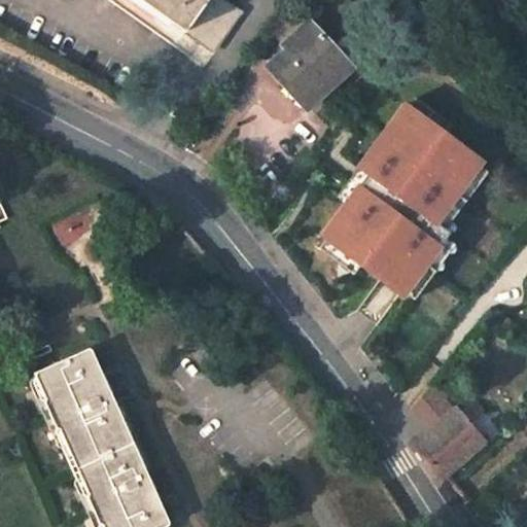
[(106,0),(176,47),(186,33),(218,55),(247,14),(226,0),(106,0)]
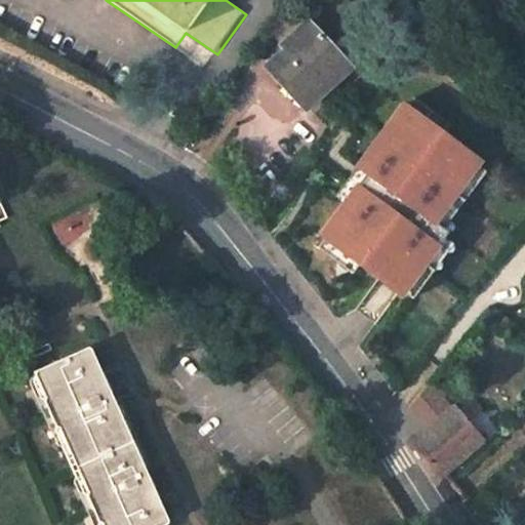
[(355,73),(312,24),(284,48),(289,54),(273,68),(312,110),(355,73)]
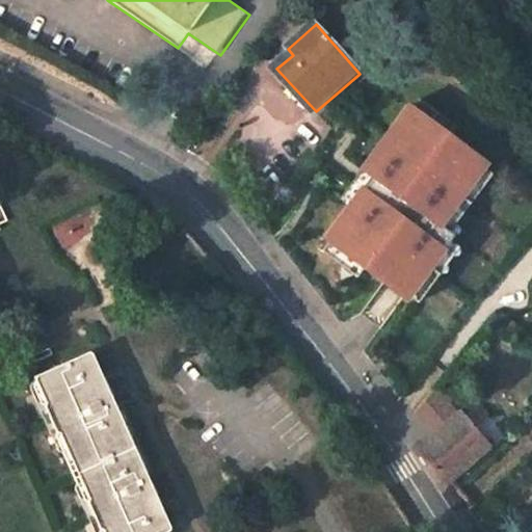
[(351,207),(326,240),(330,243),(366,269),(407,299),(410,296),(451,241),(454,236),(451,234),(442,228),(485,168),(487,165),(410,108),(384,143),(393,150),(351,207)]
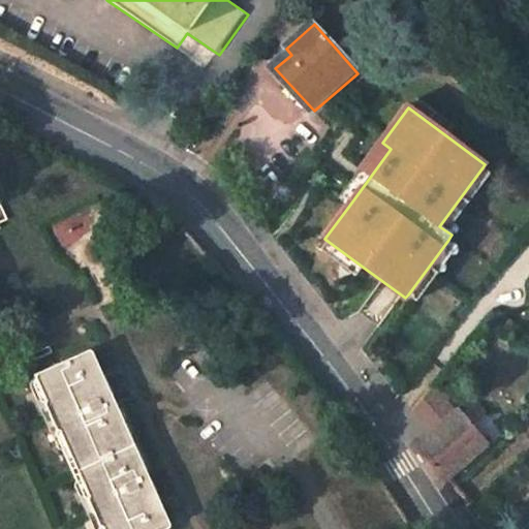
[(391,149),(382,143),(341,199),(349,206),(391,149)]
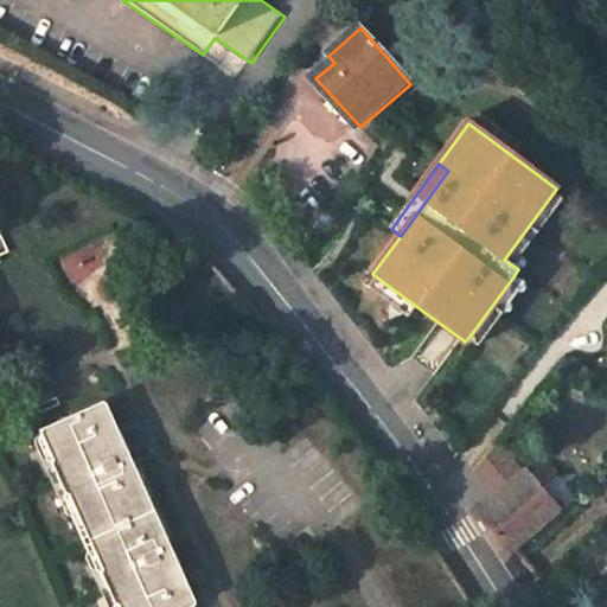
[(554,192),(504,260),(515,267),(563,199),(554,192)]
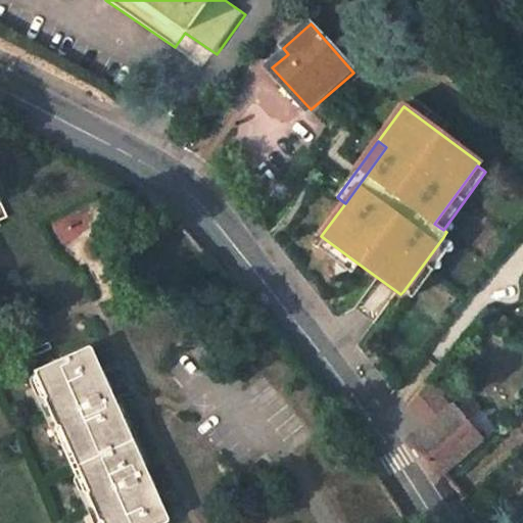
[(443,237),(403,291),(412,297),(453,243),(443,237)]
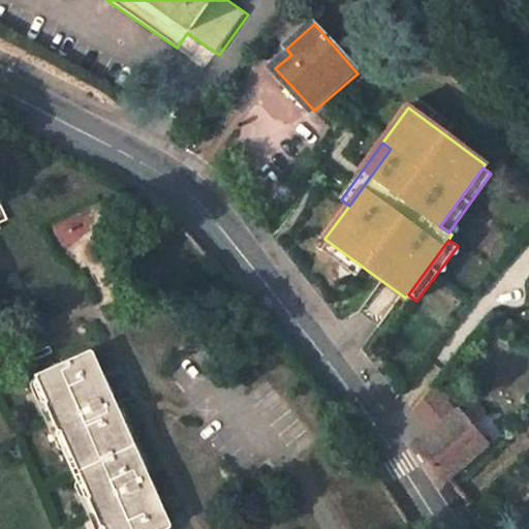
[(364,268),(329,242),(322,250),(358,276),(364,268)]
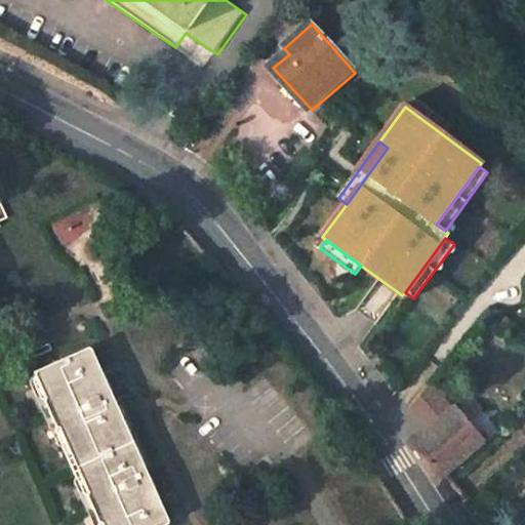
[(144,467),(116,402),(117,398),(106,373),(102,372),(90,346),(34,372),(45,398),(44,401),(55,426),(59,427),(88,494),(87,498),(97,522),(102,523),(102,524),(162,524),(169,523),(158,497),(159,494),(148,469),(144,467)]
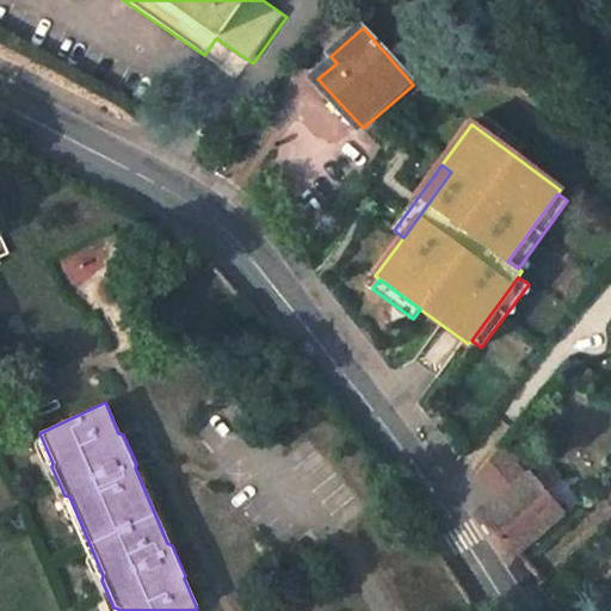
[(504,498),(483,514),(514,554),(567,507),(535,470),(530,475),(504,444),(481,470),(504,498)]
